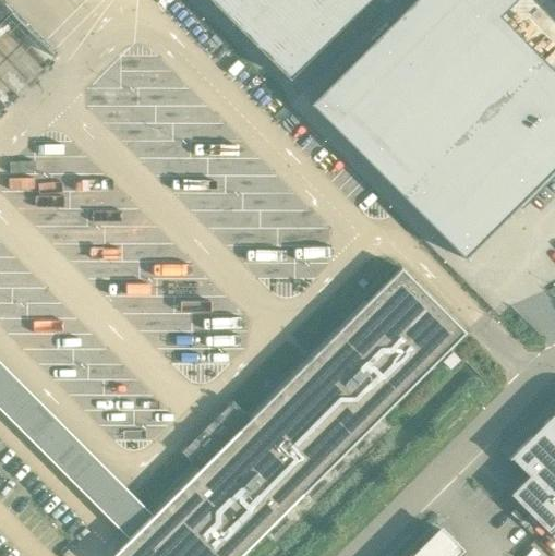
[(0,0),(0,111),(8,105),(0,96),(0,24),(13,11),(2,0),(0,0)]
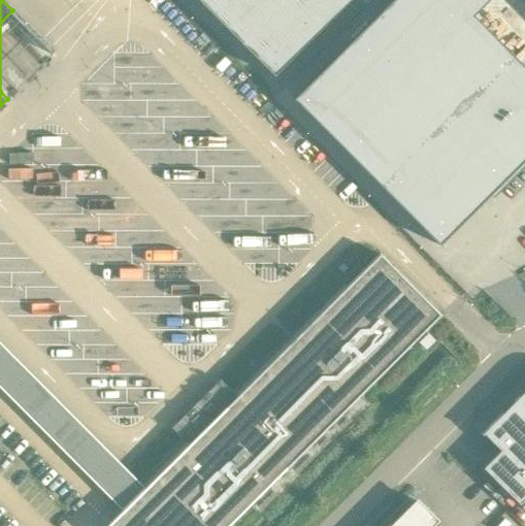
[(200,0),(275,74),(349,0),(200,0)]
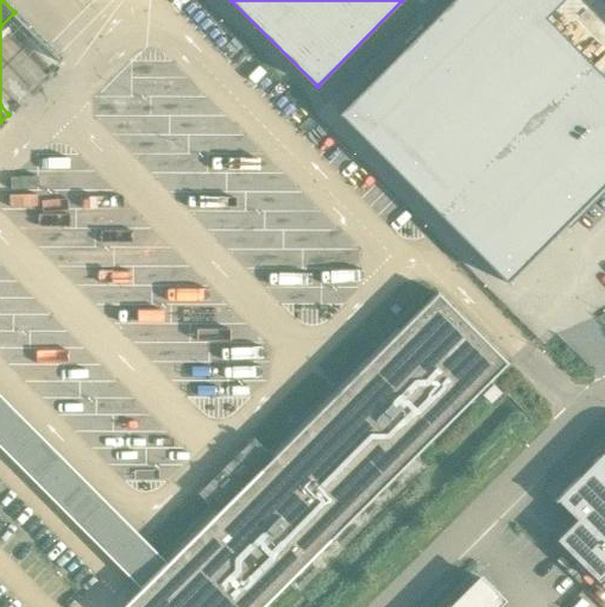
[(452,0),(340,113),(508,281),(565,224),(568,229),(579,218),(604,191),(604,74),(547,16),(562,0),(452,0)]
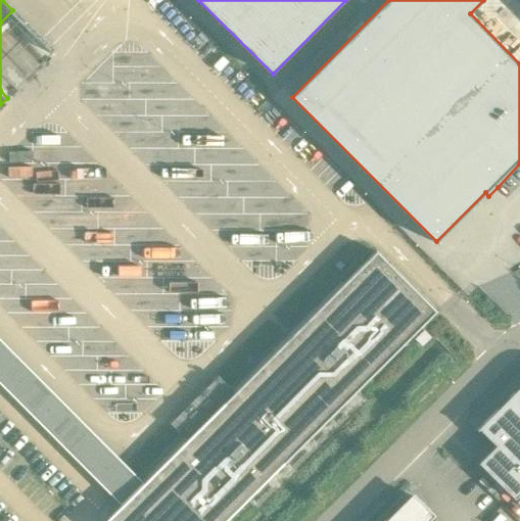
[(110,517),(113,520),(226,520),(438,310),(378,250),(238,389),(190,437),(148,479),(145,482),(126,502),(123,505),(110,517)]
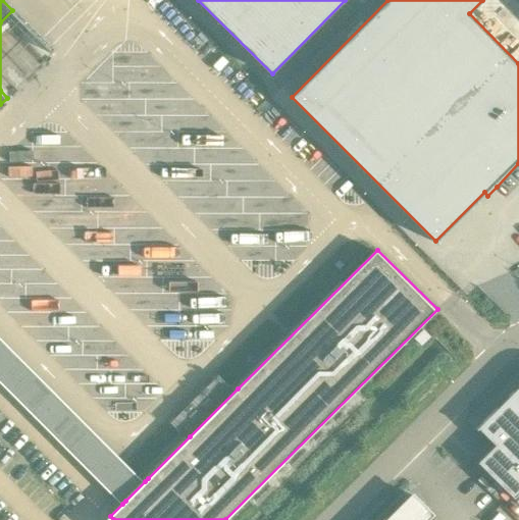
[(425,328),(416,338),(423,344),(423,345),(432,335),(431,334),(425,328)]
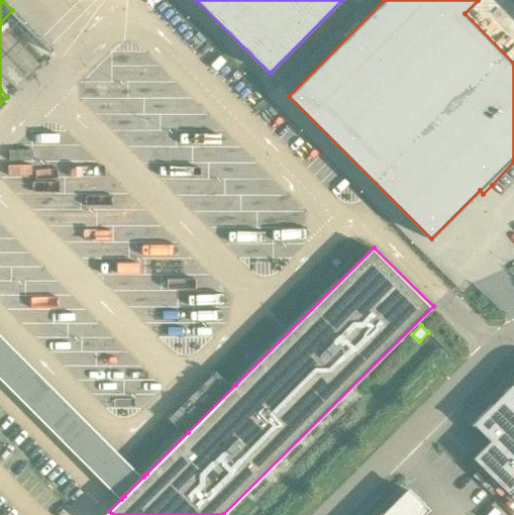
[(475,456),(510,492),(513,489),(513,382),(474,423),(474,424),(476,423),(492,439),(475,456)]
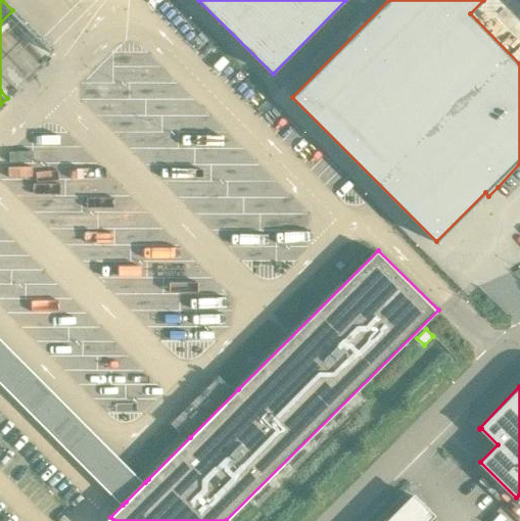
[(428,520),(434,515),(414,494),(404,505),(403,504),(385,520),(428,520)]
